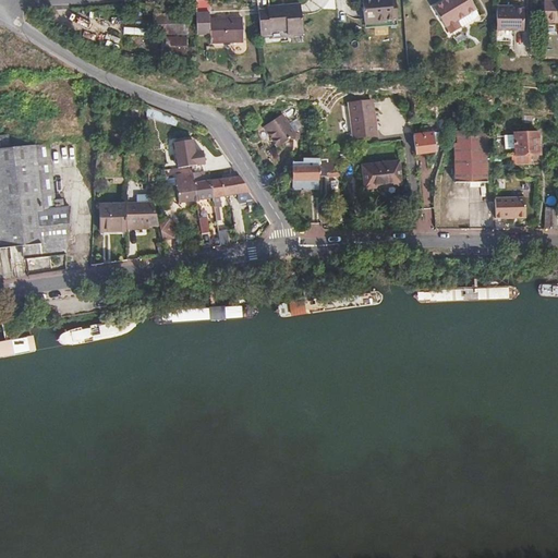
[(396,8),(395,0),(366,0),(368,25),(401,23),(400,8),(396,8)]
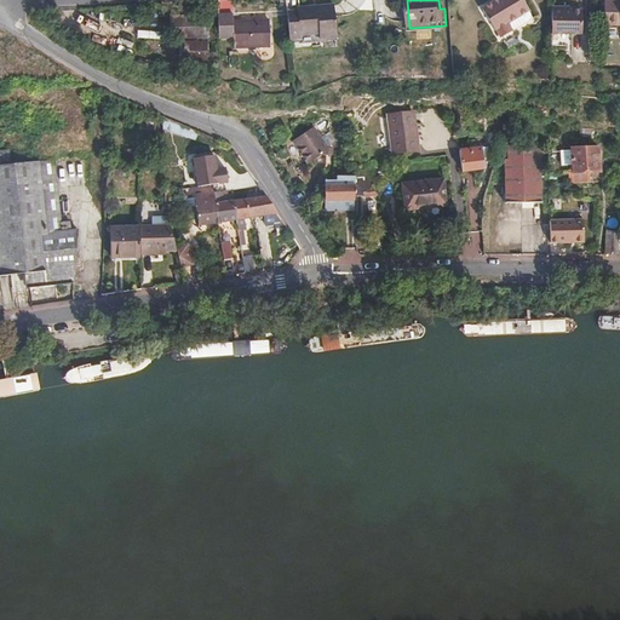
[(515,28),(532,10),(521,0),(503,0),(486,18),(505,38),(506,36),(512,42),(521,34),(515,28)]
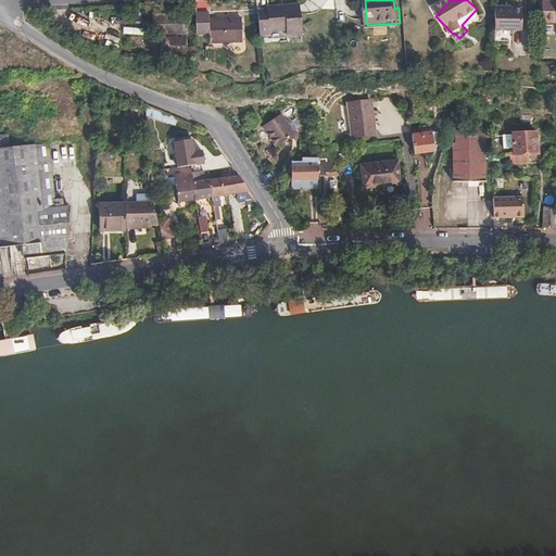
[(555,20),(555,0),(540,0),(541,21),(555,20)]
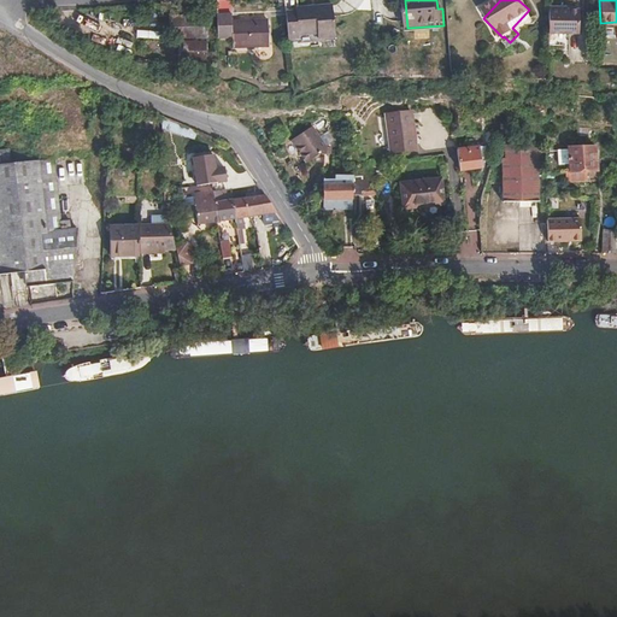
[(557,7),(546,7),(546,12),(546,35),(576,34),(576,11),(557,11),(557,7)]
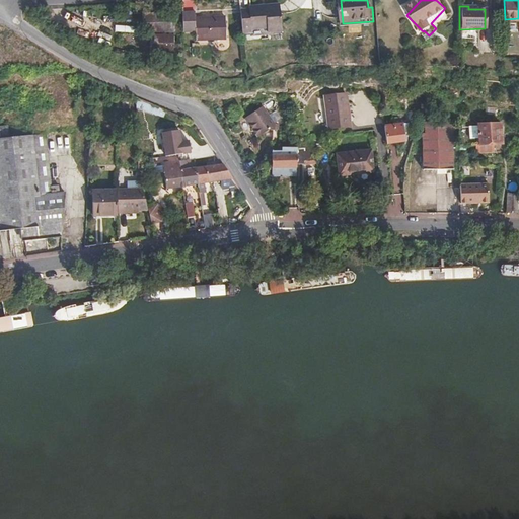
[(251,10),(242,10),(243,33),(251,33),(251,39),(269,39),(269,34),(282,34),(282,8),(251,8),(251,10)]
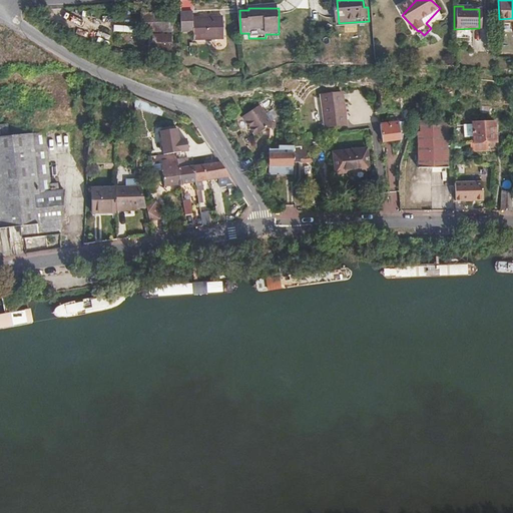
[(181,15),(145,13),(144,31),(179,34),(181,15)]
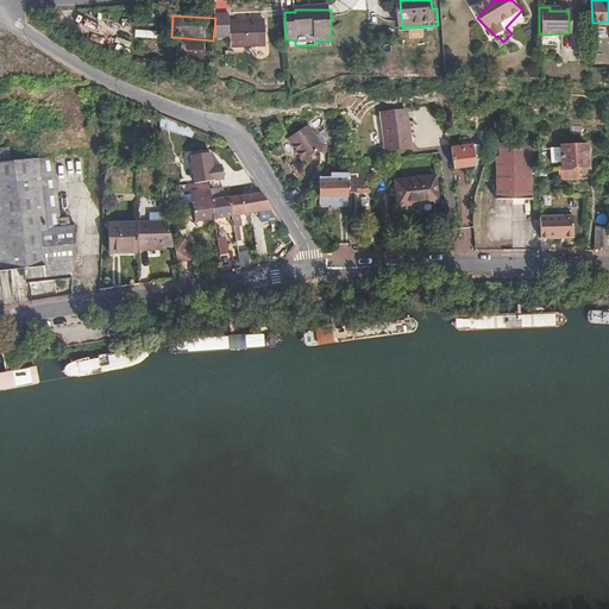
[(267,48),(265,22),(231,23),(231,17),(217,17),(215,39),(231,39),(232,48),(267,48)]
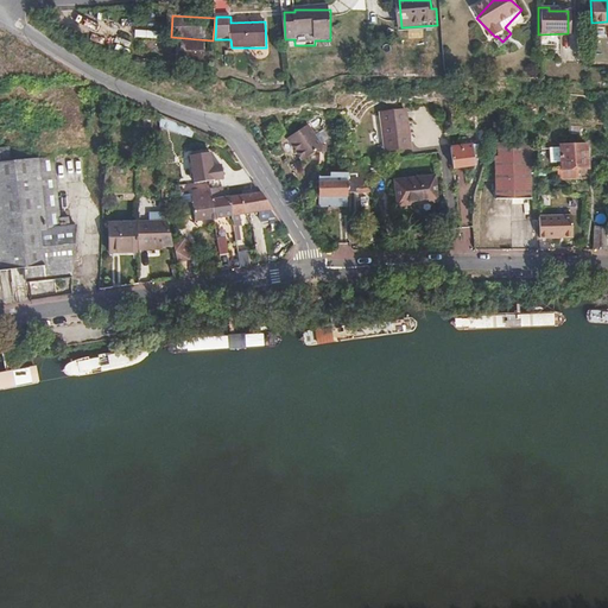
[(410,149),(406,111),(380,112),(385,151),(410,149)]
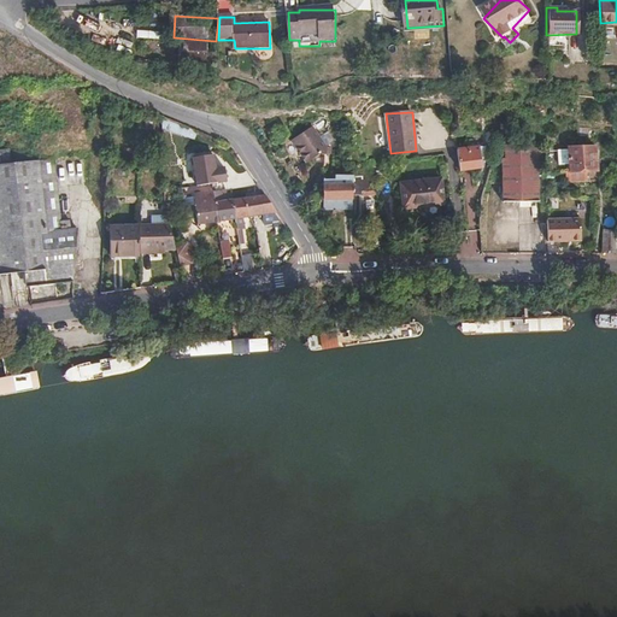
[(313,125),(289,136),(301,162),(336,145),(329,129),(318,135),(313,125)]
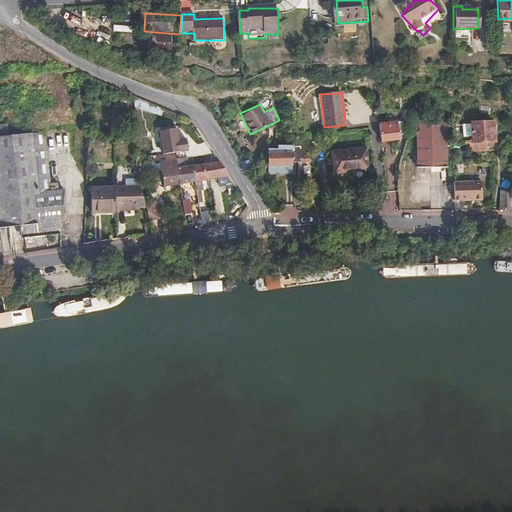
[(445,167),(444,119),(418,119),(418,130),(415,130),(416,167),(445,167)]
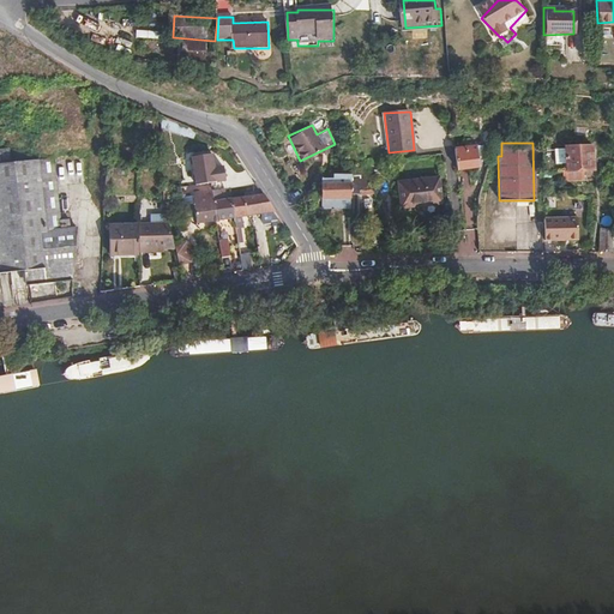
[(480,145),(456,148),(458,169),(481,167),(480,145)]
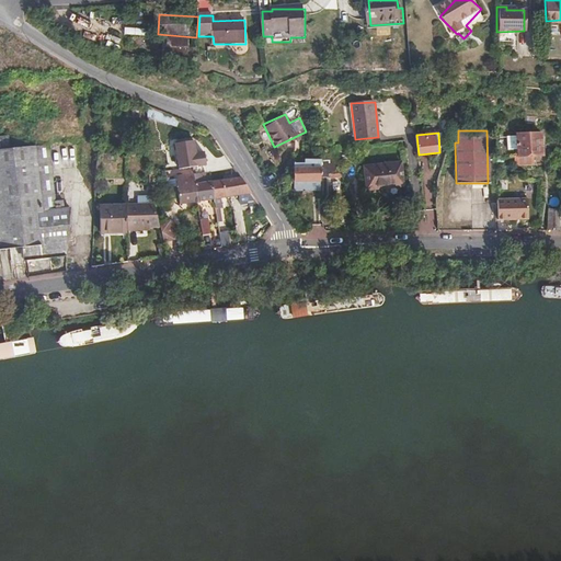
[(517,156),(542,155),(541,133),(516,135),(516,136),(506,137),(507,150),(517,149),(517,156)]
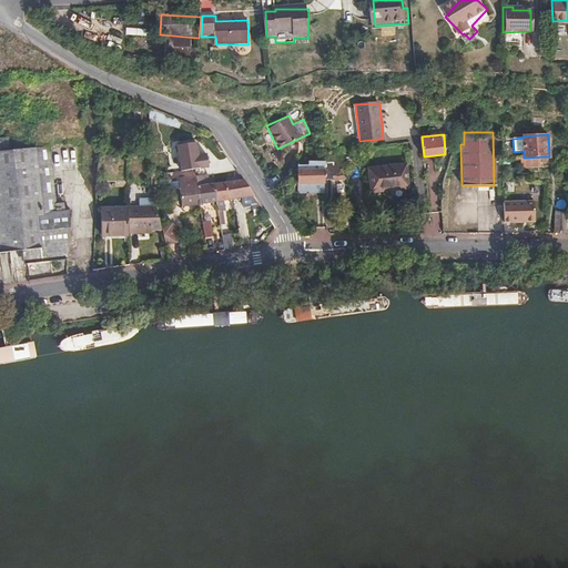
[(203,151),(196,152),(195,140),(172,142),(175,170),(204,168),(203,151)]
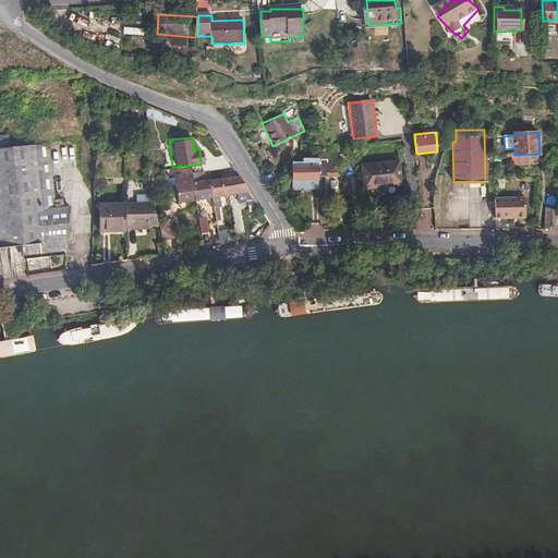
[(55,196),(48,142),(0,145),(0,244),(22,243),(24,256),(67,251),(71,204),(63,205),(62,196),(55,196)]
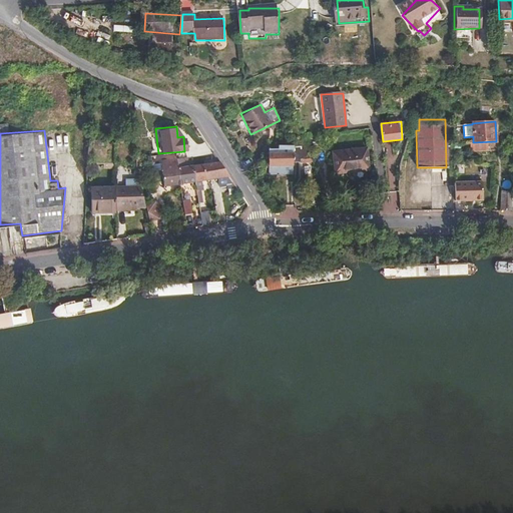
[(207,142),(201,134),(194,140),(199,147),(207,142)]
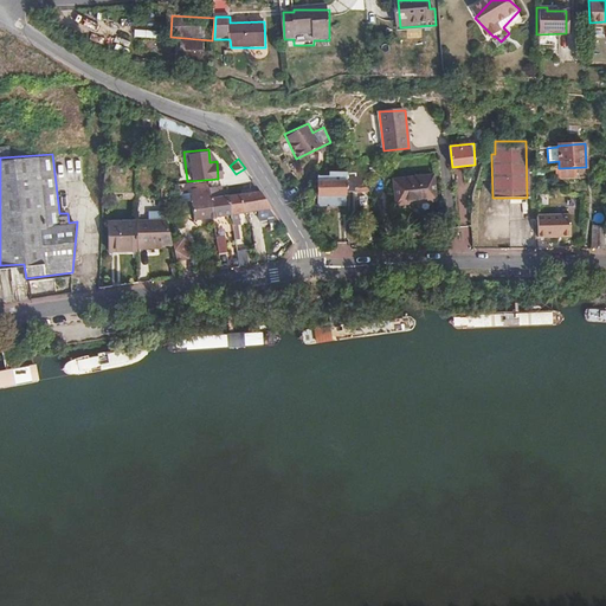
[(320,205),(347,204),(347,191),(347,179),(339,179),(337,171),(326,171),(317,171),(318,193),(320,205)]
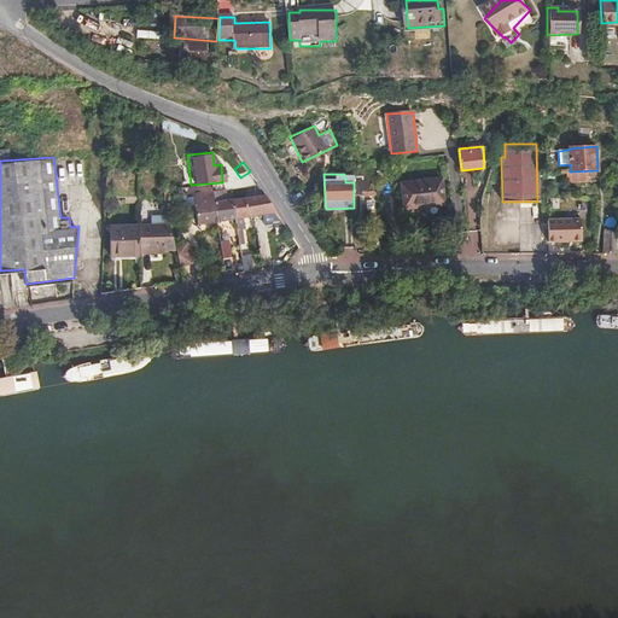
[(354,182),(354,194),(363,194),(363,191),(377,190),(372,176),(357,178),(359,182),(354,182)]
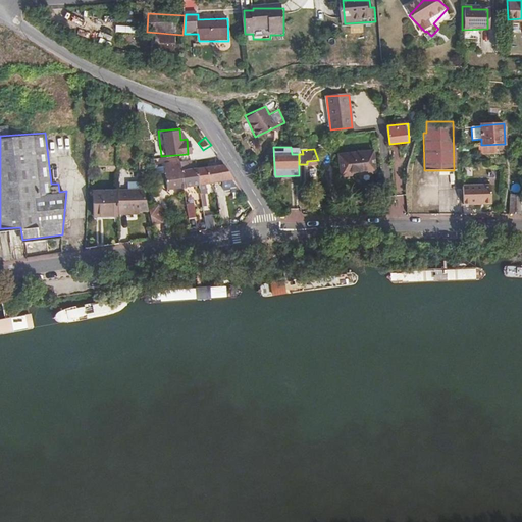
[(374,170),(373,151),(340,155),(342,176),(359,174),(358,172),(374,170)]
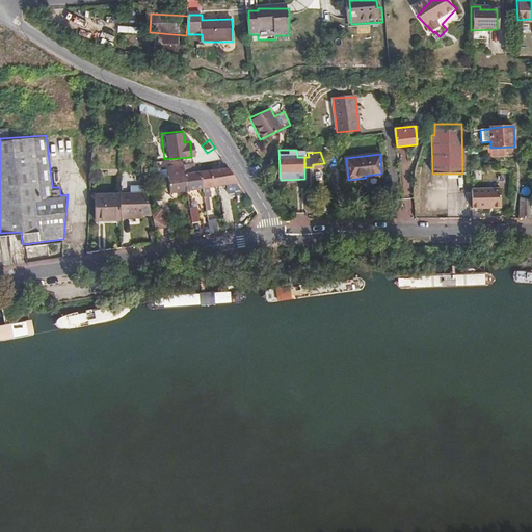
[(169,191),(186,189),(183,174),(182,163),(166,165),(169,191)]
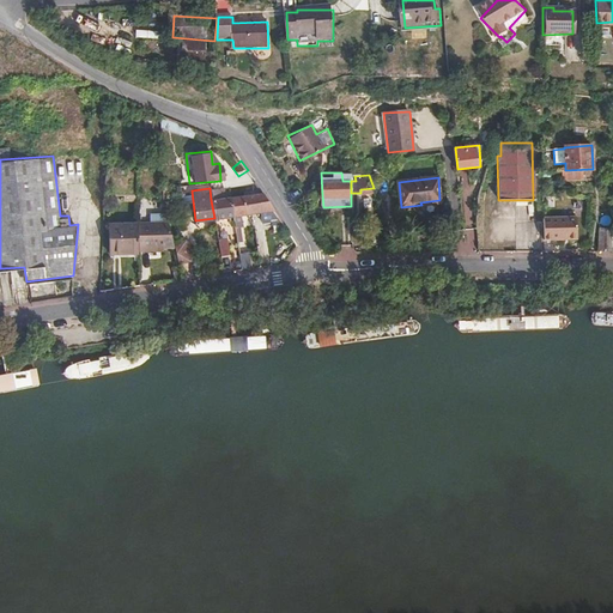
[(262,220),(279,219),(275,210),(263,193),(230,198),(234,214),(261,211),(262,220)]
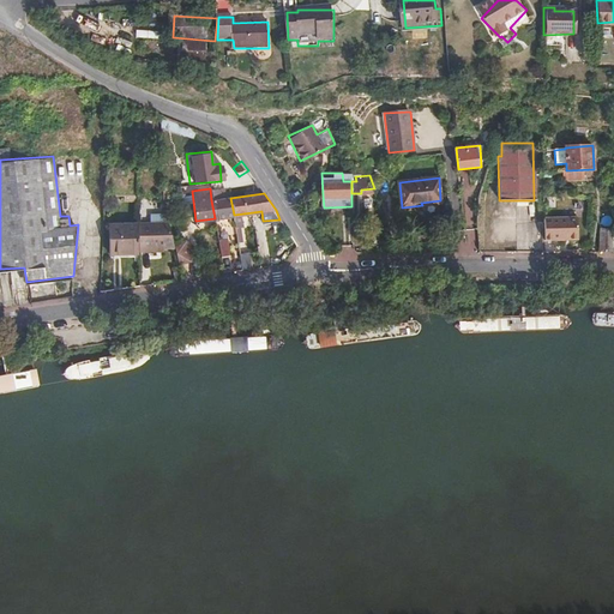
[(215,218),(234,215),(230,198),(211,200),(215,218)]
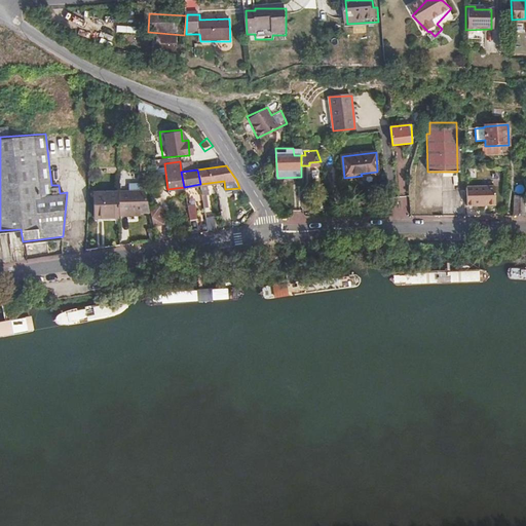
[(129,187),(119,187),(119,190),(120,214),(136,214),(136,211),(142,211),(149,211),(149,210),(149,209),(145,191),(142,178),(128,179),(129,187)]
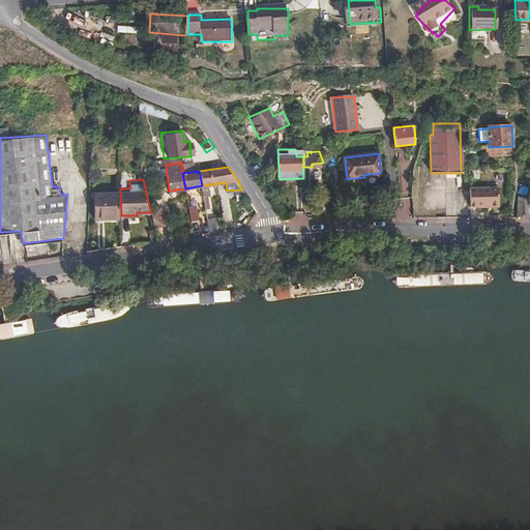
[(204,209),(209,208),(206,186),(201,187),(204,209)]
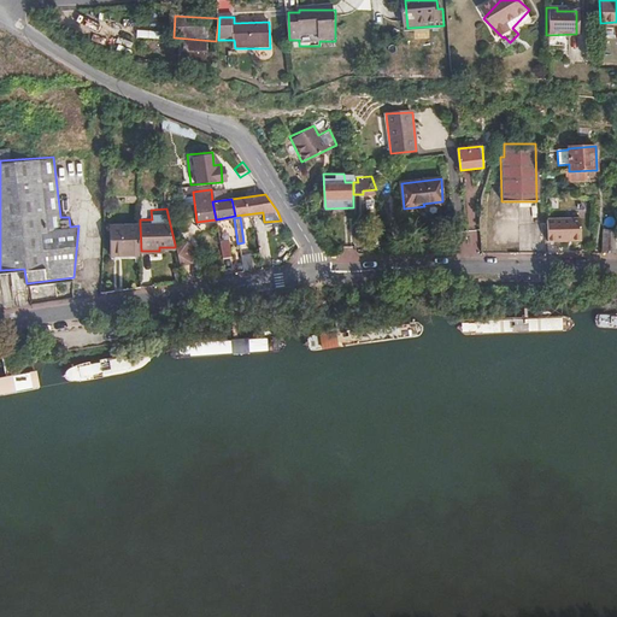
[(547,218),(547,241),(581,241),(581,218),(547,218)]
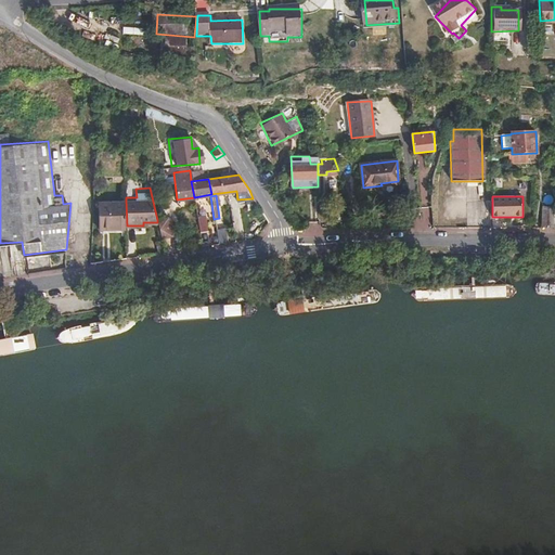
[(481,199),(481,224),(492,224),(492,199),(481,199)]
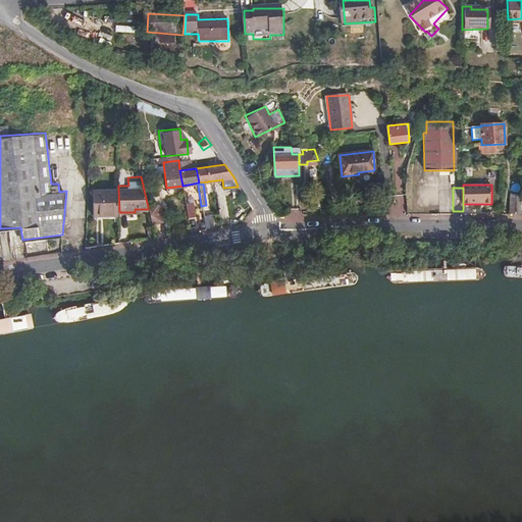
[(95,215),(119,214),(119,212),(118,189),(95,191),(95,215)]
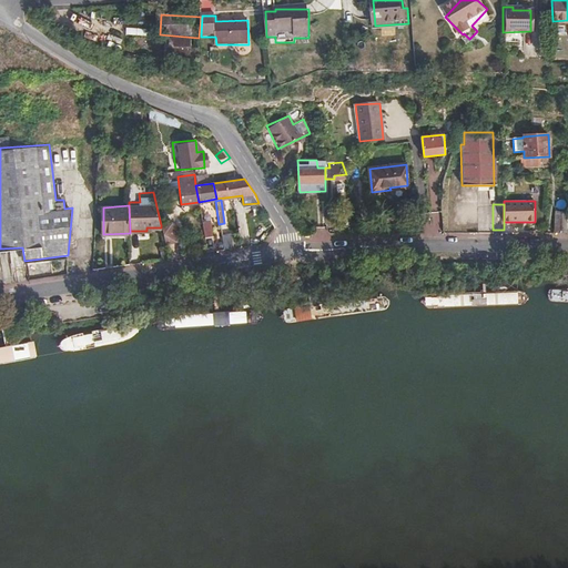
[(567,234),(567,216),(567,211),(557,211),(556,233),(567,234)]
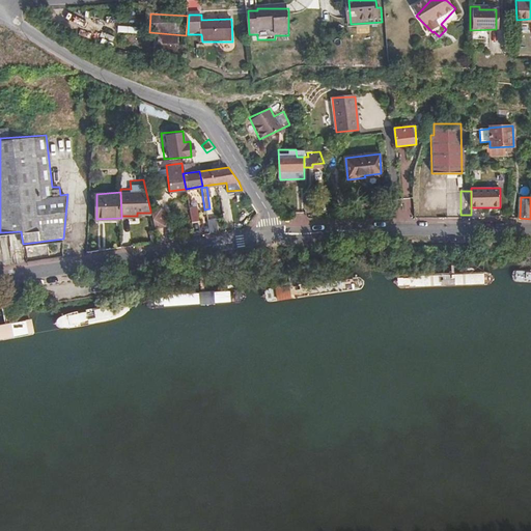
[(189,206),(191,223),(199,221),(196,205),(189,206)]
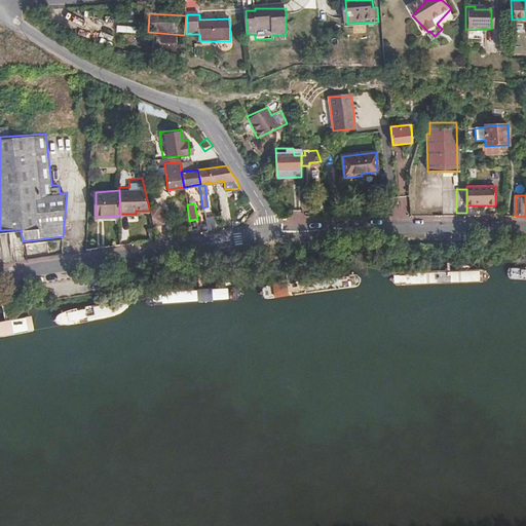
[(149,211),(153,226),(163,224),(159,207),(149,209),(149,210),(149,211)]
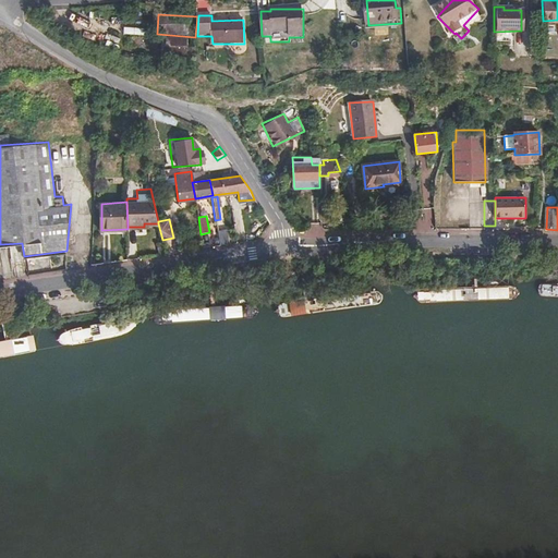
[(218,231),(220,243),(228,242),(227,230),(218,231)]
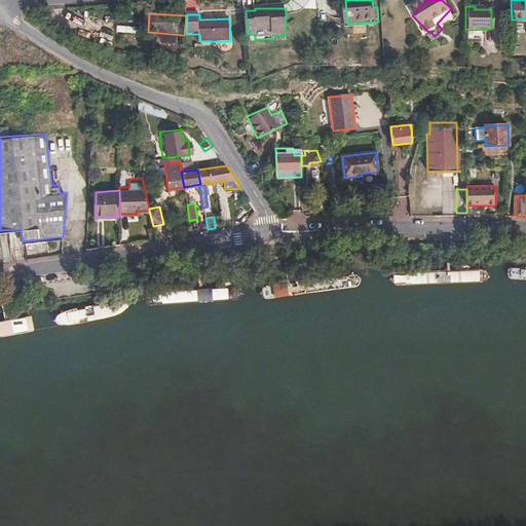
All buildings are outlined.
